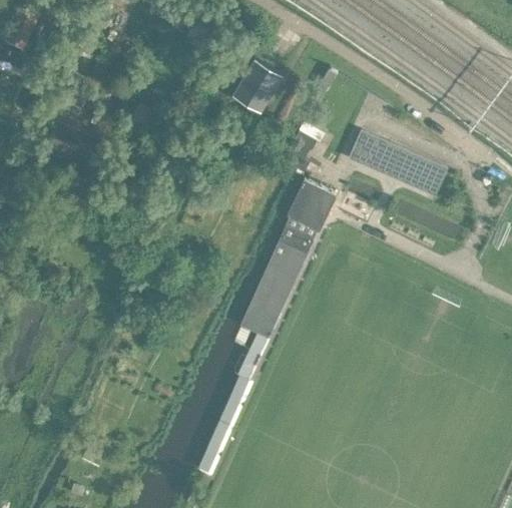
[(22,0),(3,42),(25,52),(41,17),(28,11),(32,3),(24,0),(22,0)]
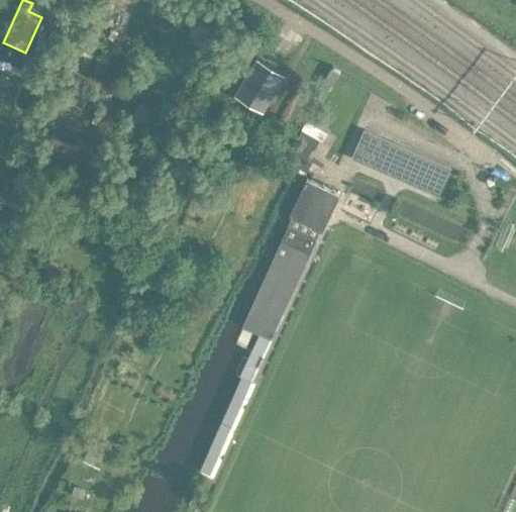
[(0,77),(3,78),(5,75),(14,79),(19,68),(0,60),(0,77)]
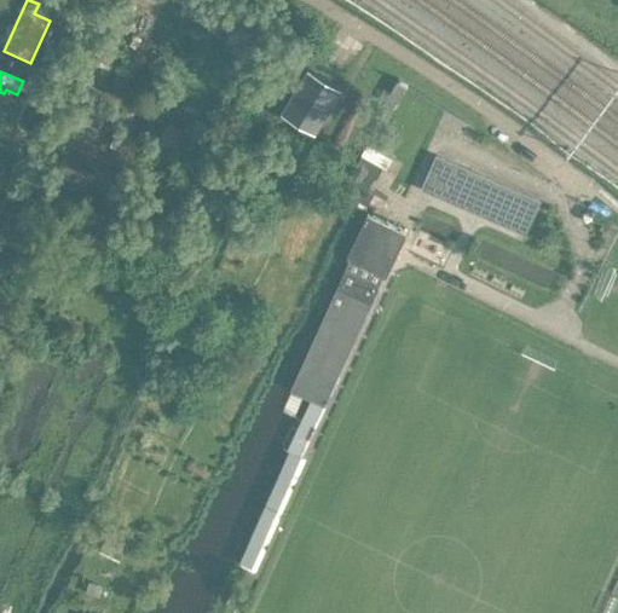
[(309,71),(283,113),(316,133),(341,92),(309,71)]
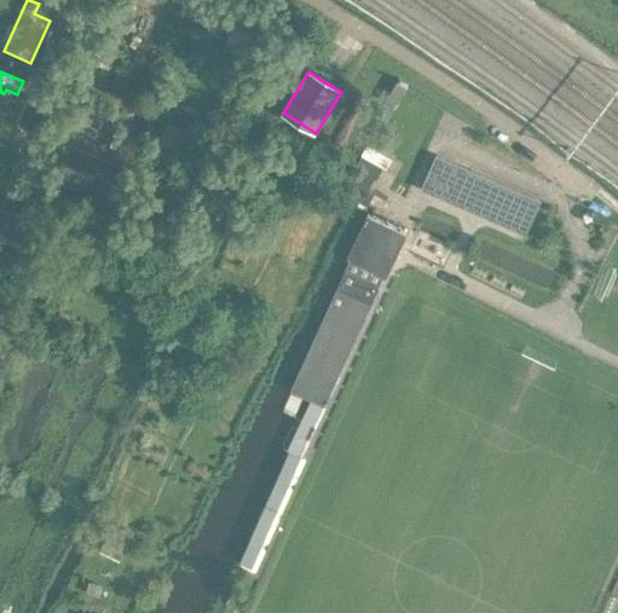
[(370,144),(364,155),(386,168),(390,169),(396,158),(370,144)]
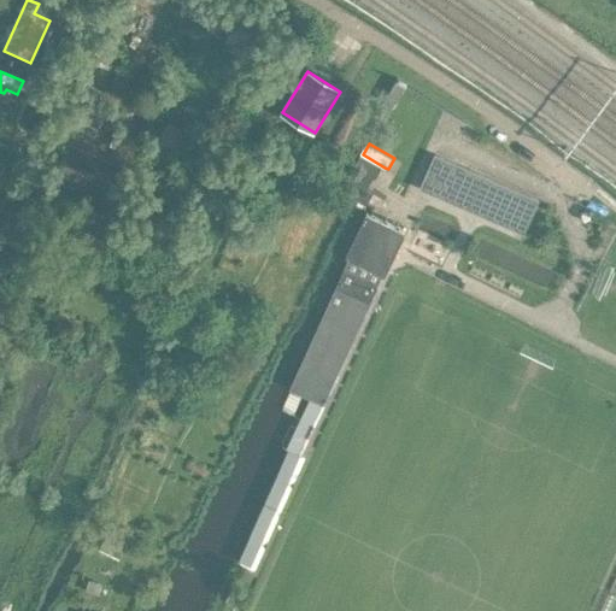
[(428,194),(440,199),(523,236),(538,203),(453,166),(455,163),(443,157),(428,194)]
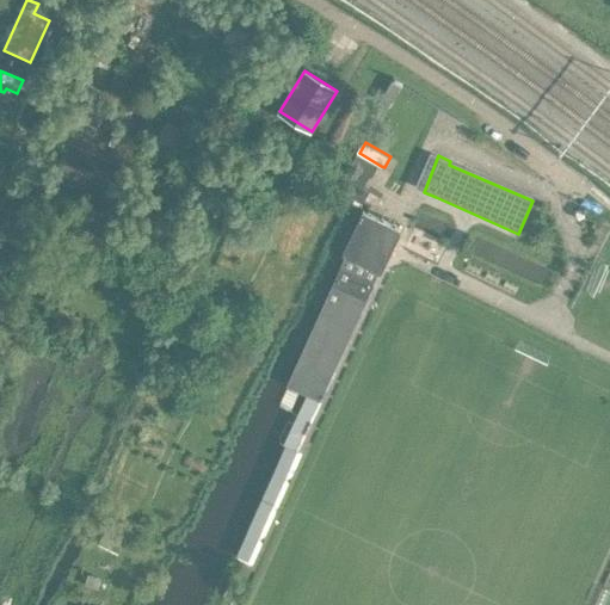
[(343,258),(344,259),(340,266),(374,283),(377,276),(381,277),(401,234),(363,215),(343,258)]
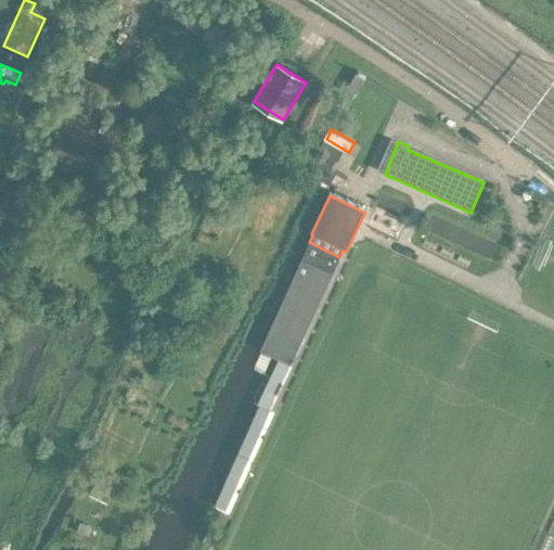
[(309,242),(260,354),(290,367),(339,257),(309,242)]
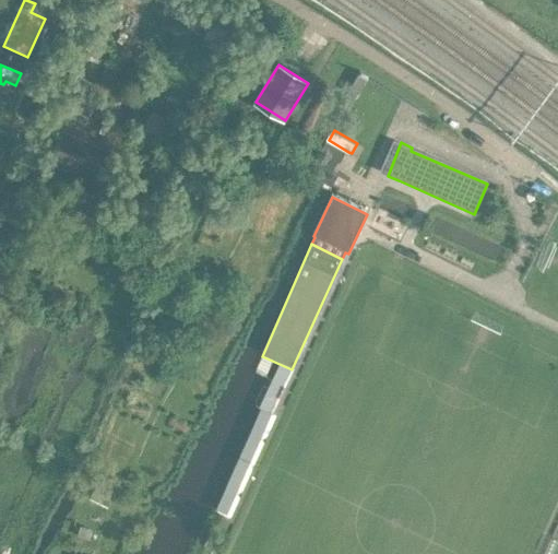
[(81,533),(79,542),(90,545),(92,537),(81,533)]
